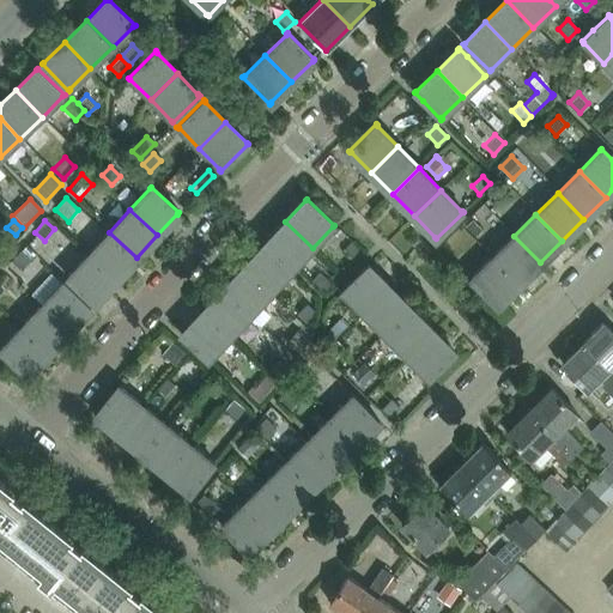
[(473,220),(466,228),(474,237),(483,230),(473,220)]
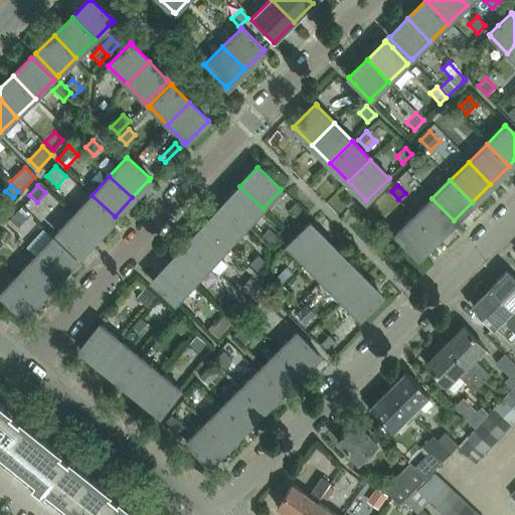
[(263,208),(239,186),(222,205),(245,226),(263,208)]
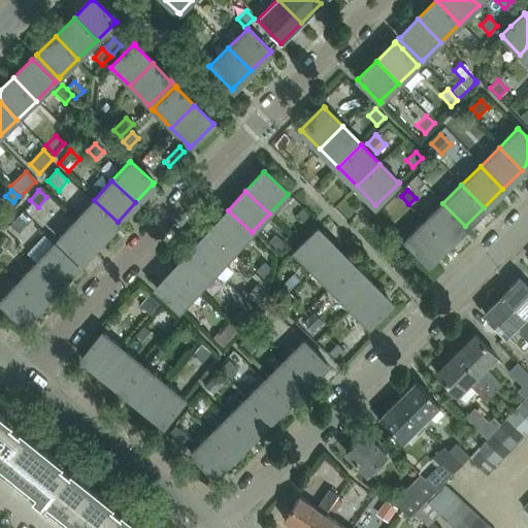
[(118,222),(94,200),(75,220),(99,241),(118,222)]
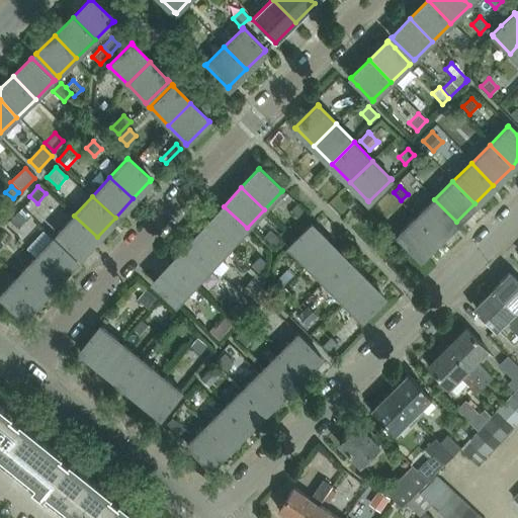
[(456,222),(434,199),(416,218),(438,240),(456,222)]
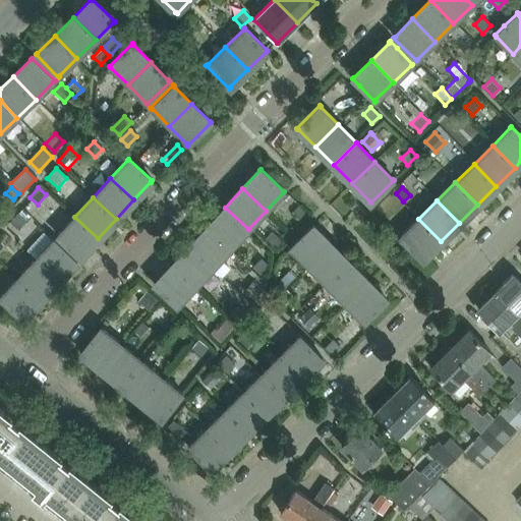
[(297,206),(291,213),(300,221),(306,214),(297,206)]
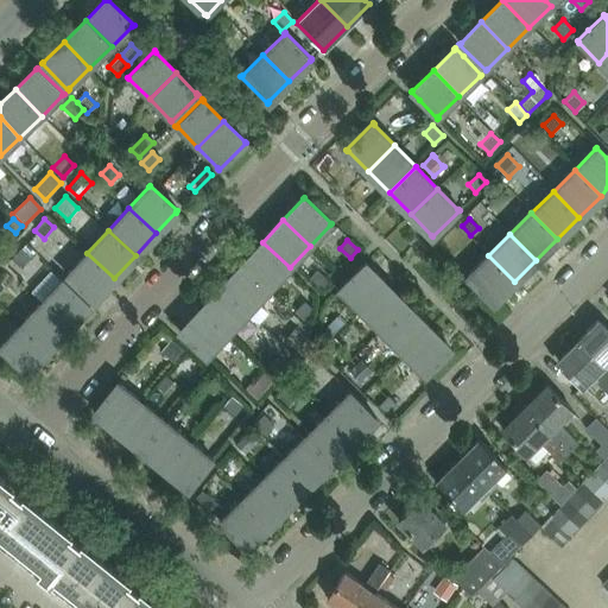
[(290,267),(263,242),(242,265),(268,290),(290,267)]
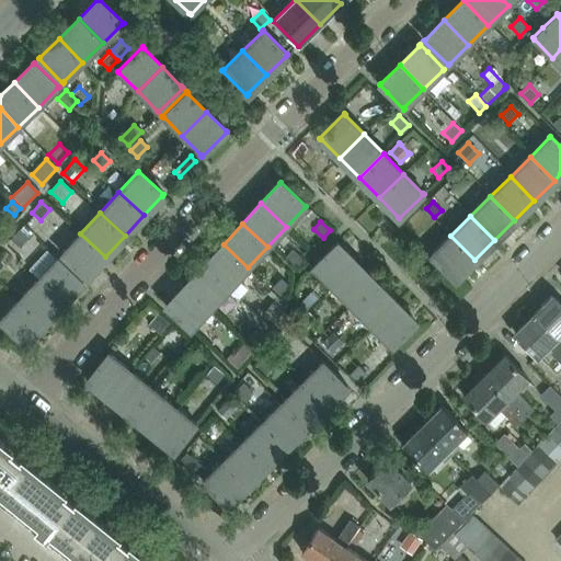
[(19,231),(11,241),(20,249),(27,238),(19,231)]
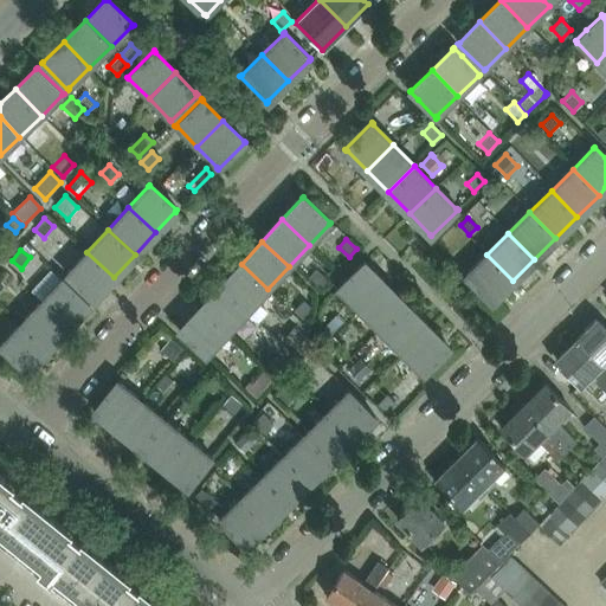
[(114,277),(86,252),(68,272),(66,272),(65,274),(94,300),(95,298),(114,277)]
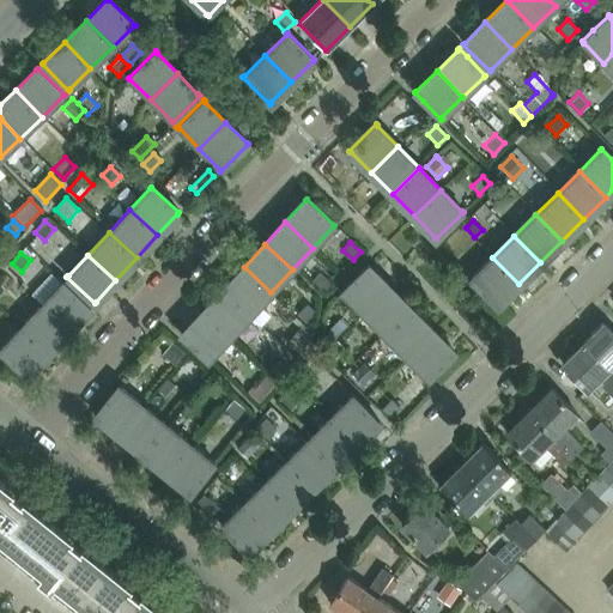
[(519,284),(492,258),(471,278),(471,277),(469,279),(496,305),(498,304),(497,304),(519,284)]
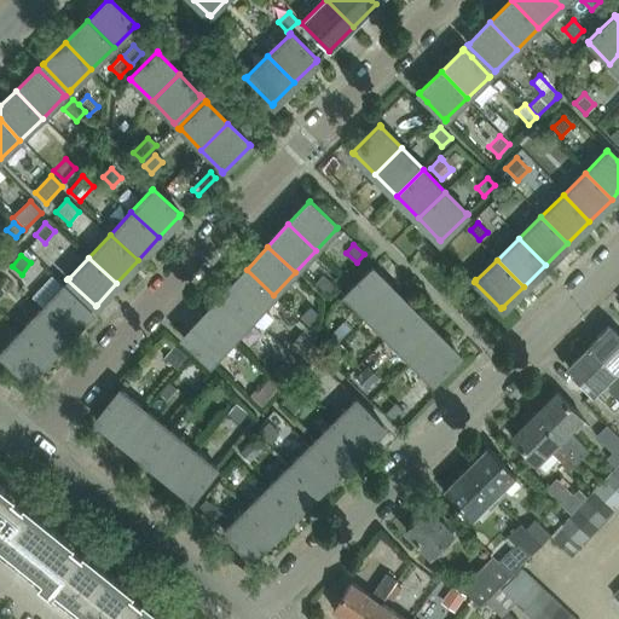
[(346,295),(366,317),(393,290),(372,270),(372,268),(371,267),(343,294),(345,296),(346,295)]
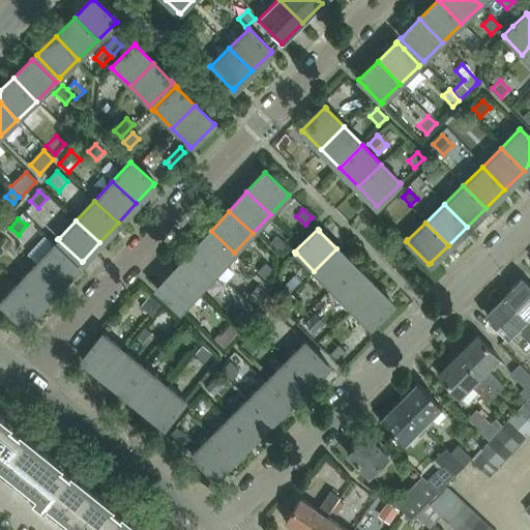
[(234,253),(211,231),(193,251),(216,272),(234,253)]
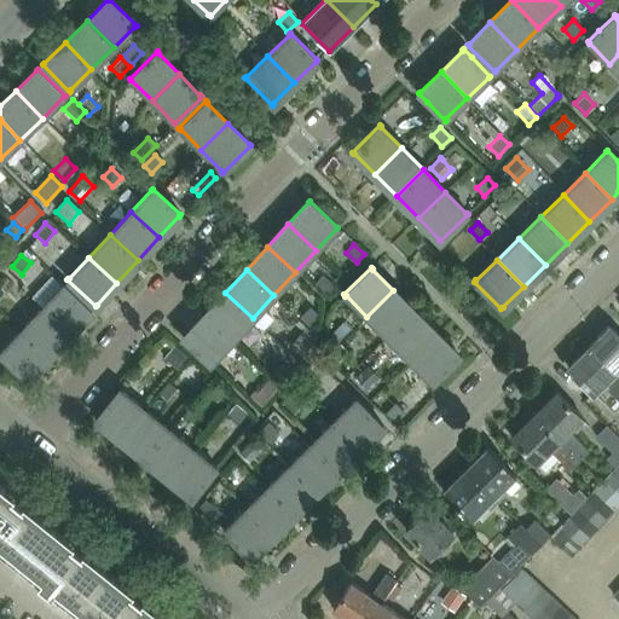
[(324,273),(314,282),(327,294),(335,285),(324,273)]
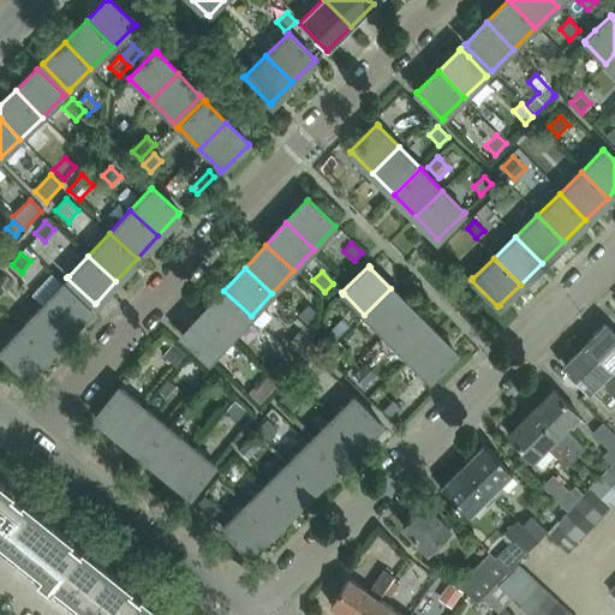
[(61,284),(41,305),(69,332),(89,310),(91,309),(63,282),(61,284)]
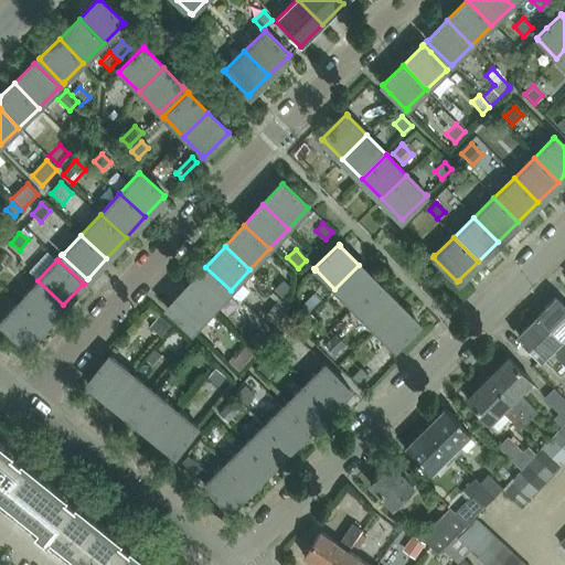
[(334,289),(354,309),(379,285),(359,265),(334,289)]
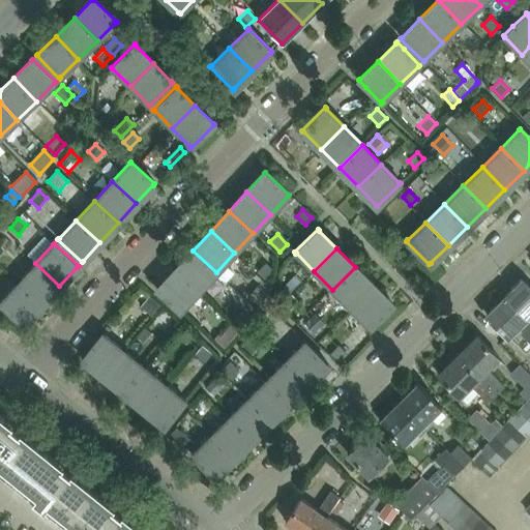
[(216,272),(193,251),(175,269),(199,292),(216,272)]
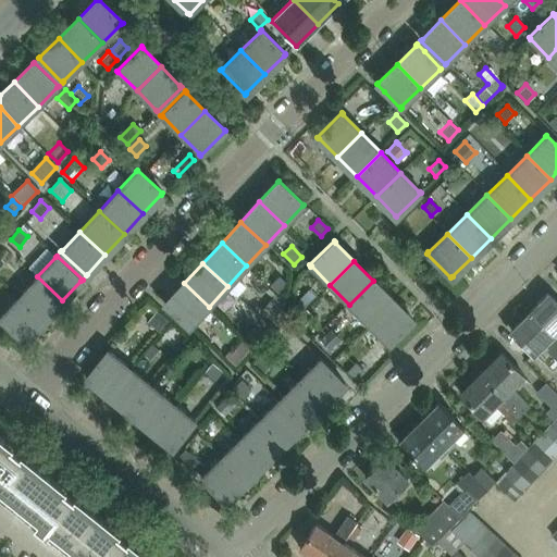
[(279,275),(270,285),(279,293),(287,283),(279,275)]
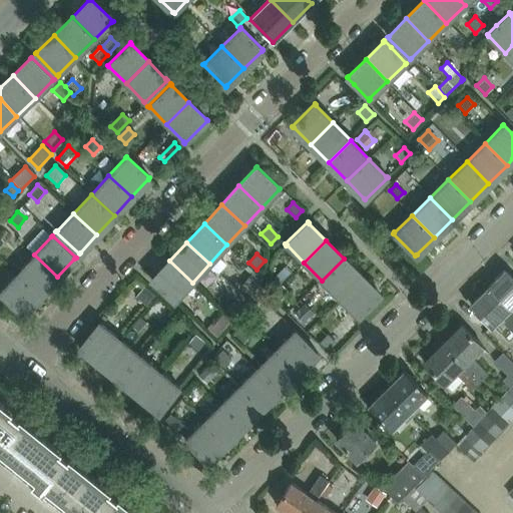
[(57,277),(34,254),(17,274),(40,295),(57,277)]
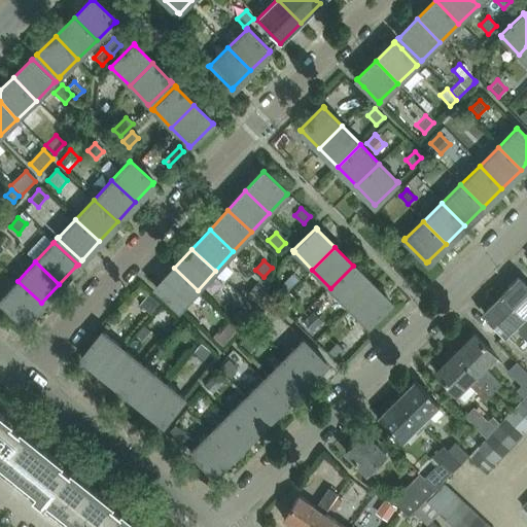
[(330,288),(349,307),(372,284),(353,266),(330,288)]
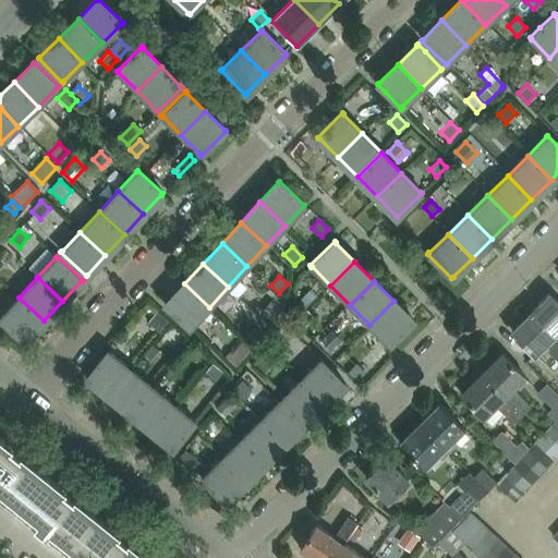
[(209,307),(184,283),(166,303),(165,304),(190,328),(191,327),(209,307)]
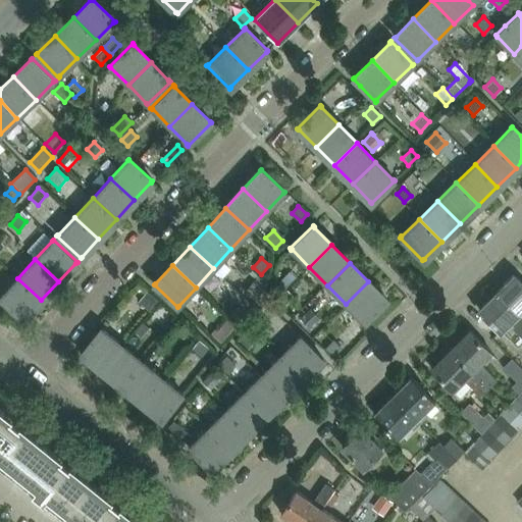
[(289,270),(278,281),(280,283),(285,289),(297,276),(289,270)]
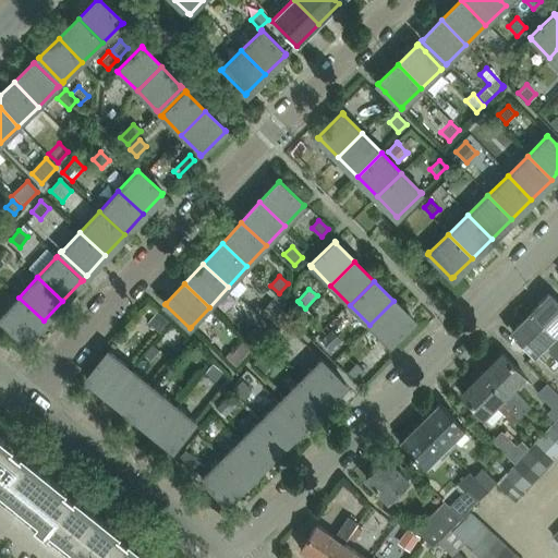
[(540,302),(530,312),(557,340),(557,303),(549,293),(540,302)]
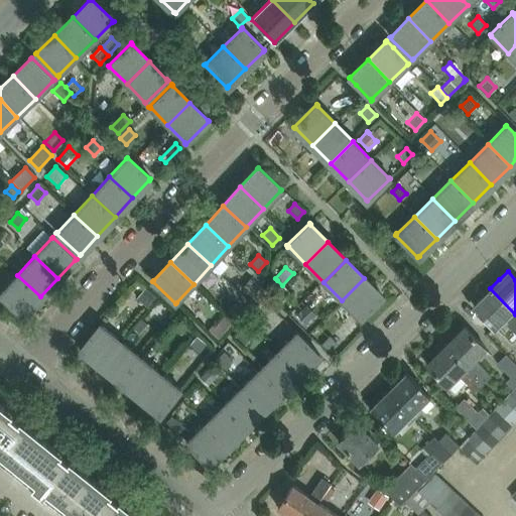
[(253,273),(241,288),(253,298),(262,288),(263,281),(253,273)]
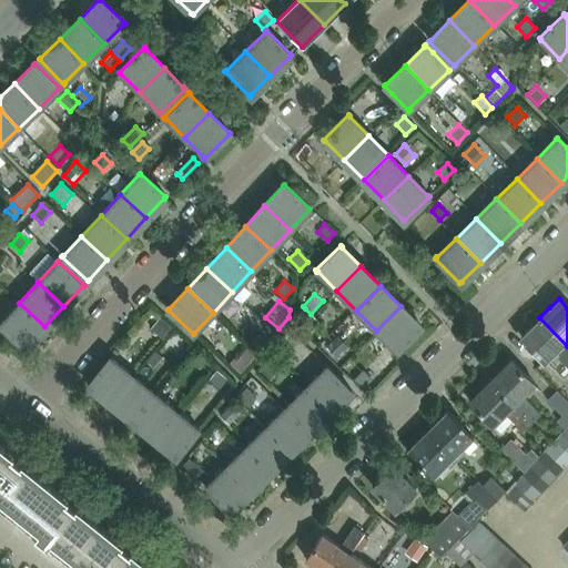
[(44,326),(19,303),(0,323),(0,322),(0,325),(24,348),(26,347),(26,346),(44,326)]
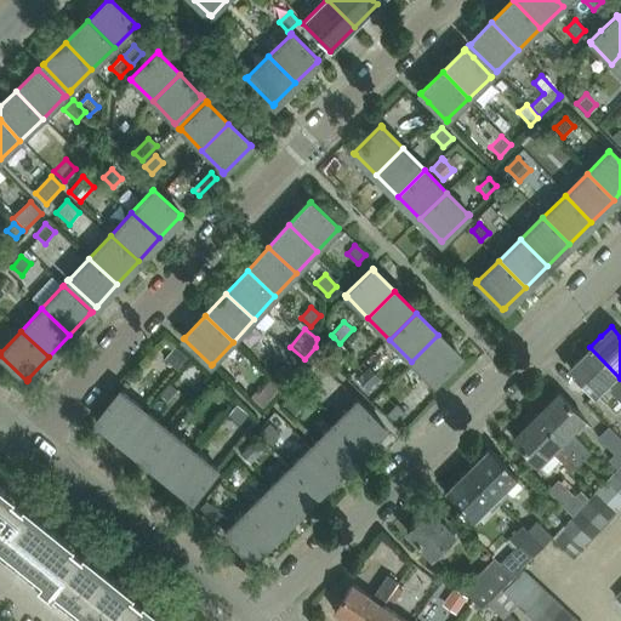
[(432,383),(433,385),(461,358),(460,355),(459,357),(438,335),(411,362),(432,383)]
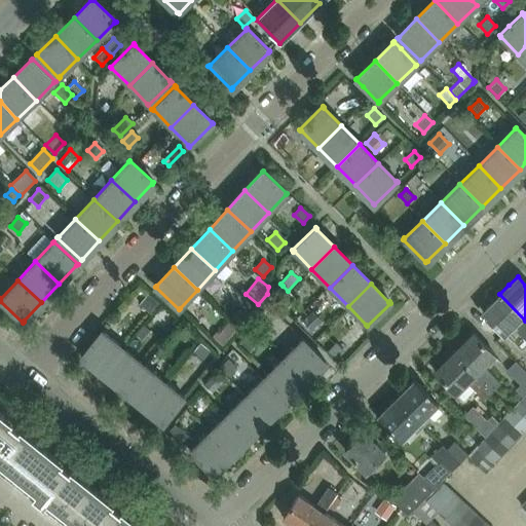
[(276,292),(274,294),(275,295),(279,299),(288,291),(283,286),(276,292)]
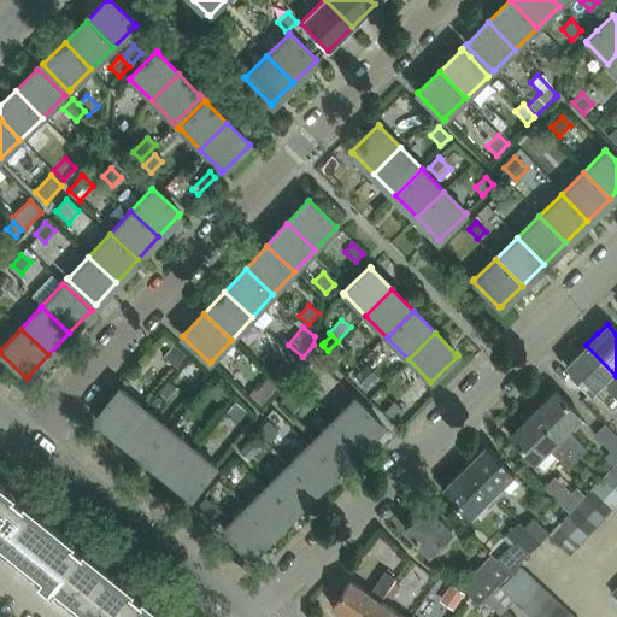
[(338,341),(328,351),(338,362),(347,351),(338,341)]
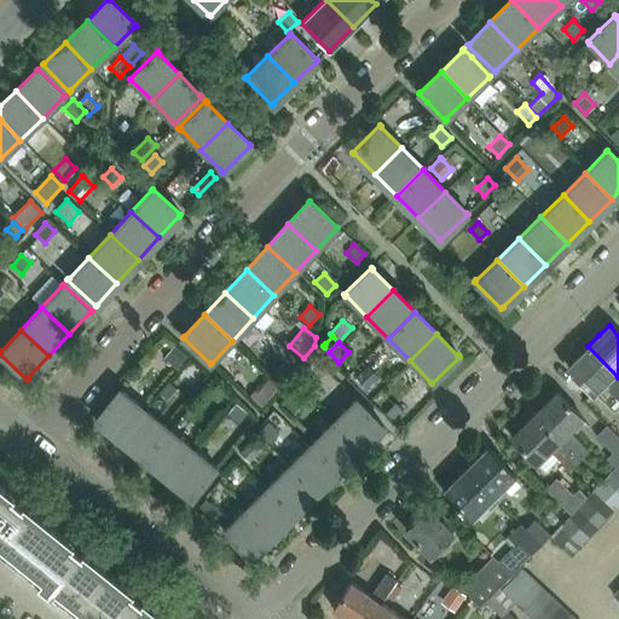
[(567,366),(576,376),(594,394),(606,382),(609,386),(607,389),(618,400),(618,377),(588,346),(567,366)]
